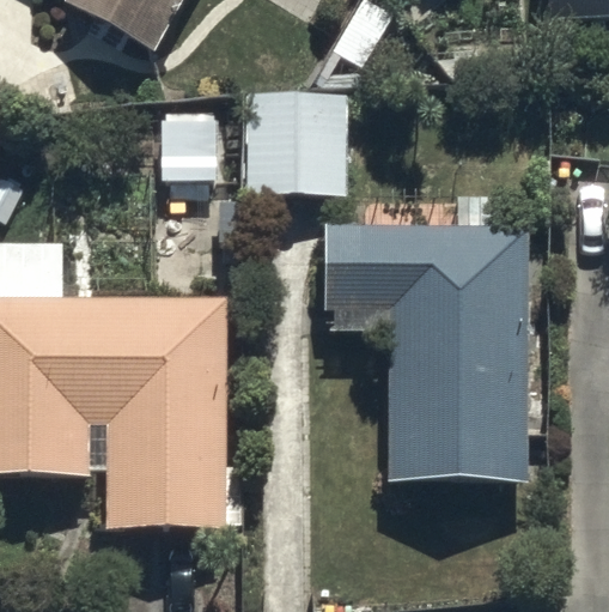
[(154,49),(181,0),(68,0),(154,49)]
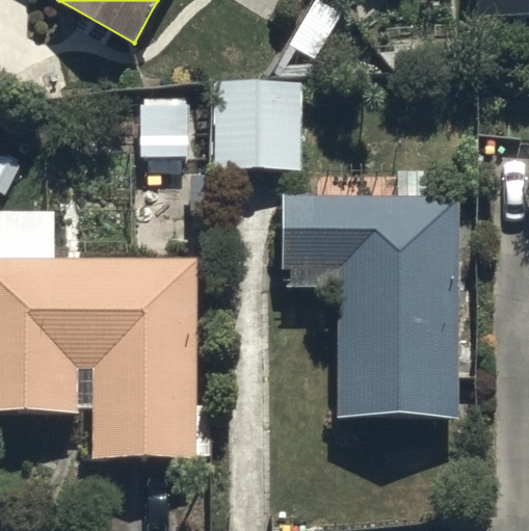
[(477,0),(478,21),(528,17),(528,0),(477,0)]
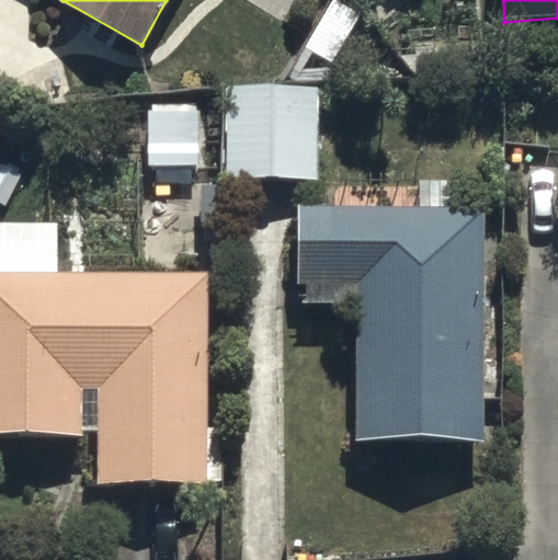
[(317,83),(224,86),(226,179),(319,176),(317,83)]
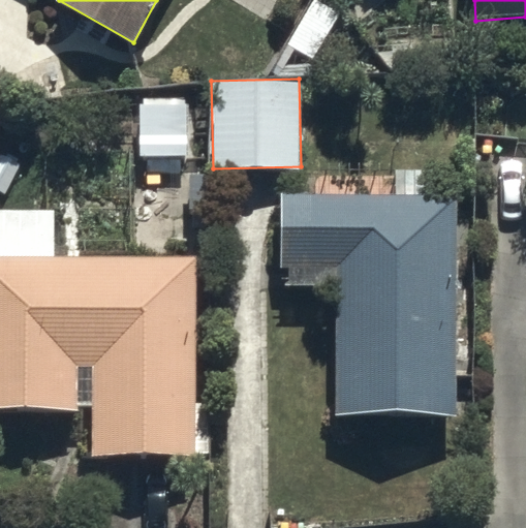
[(189,158),(189,104),(184,104),(184,98),(144,98),(144,103),(137,103),(137,158),(149,158),(149,174),(182,174),(182,158),(189,158)]
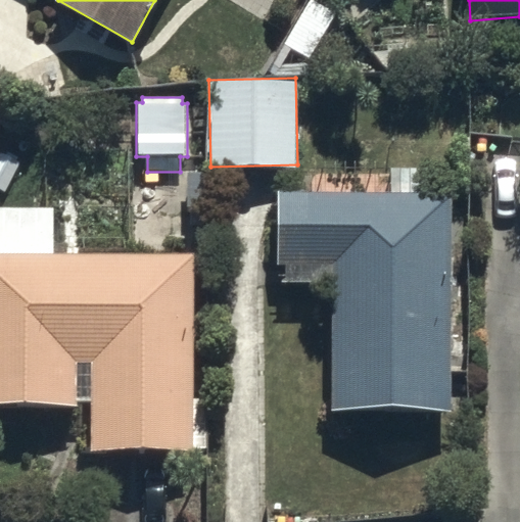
[(331,412),(445,414),(450,191),(278,188),(277,259),(334,259),(331,412)]
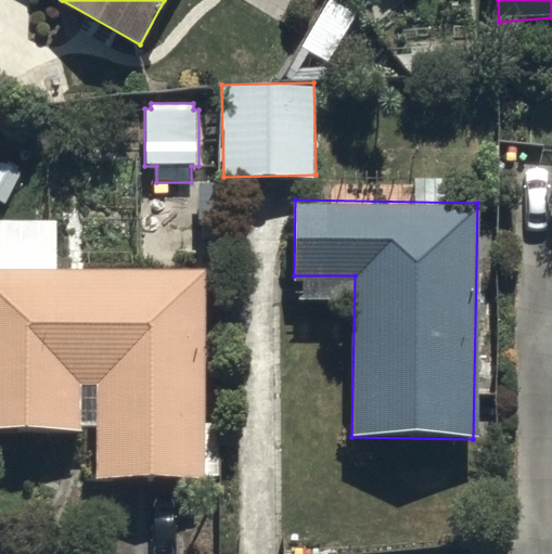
[(205,269),(0,270),(0,434),(97,434),(97,474),(207,473),(205,269)]
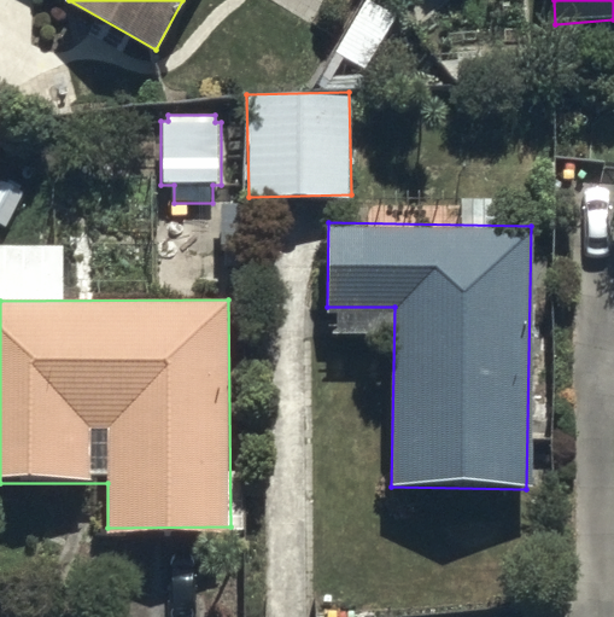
All buildings are outlined.
